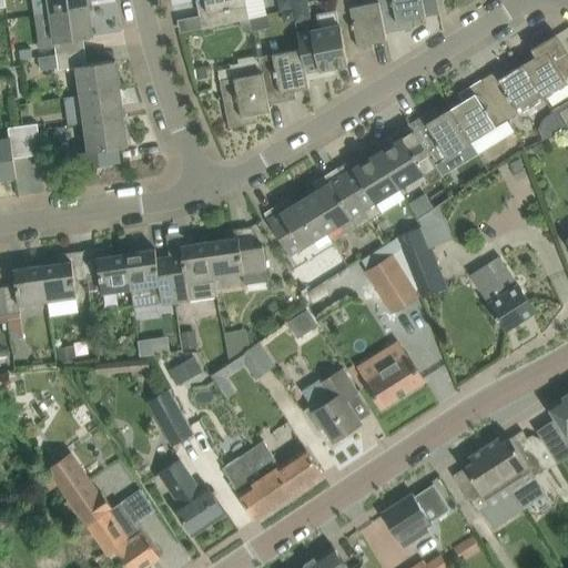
[(32,0),(34,16),(49,13),(90,7),(89,0),(32,0)]
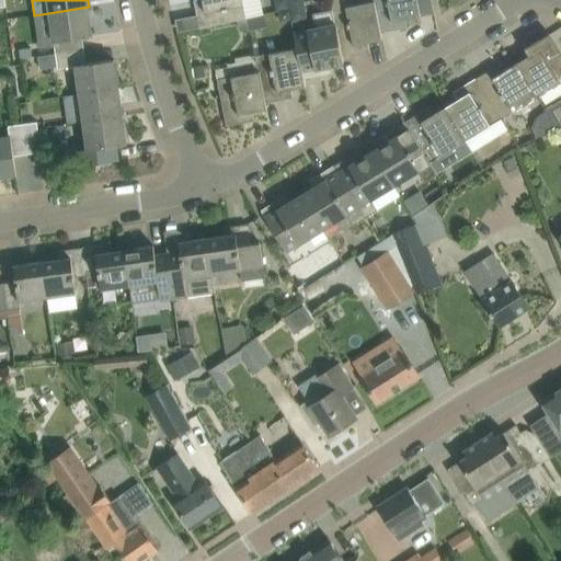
[(247,19),(242,0),(194,0),(195,1),(195,0),(196,7),(196,8),(201,27),(238,20),(247,19)]
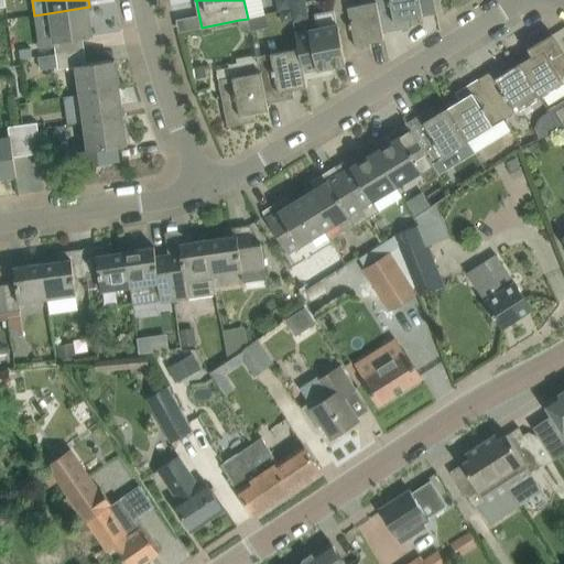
[(290,0),(278,0),(277,2),(278,11),(292,8),(290,0)]
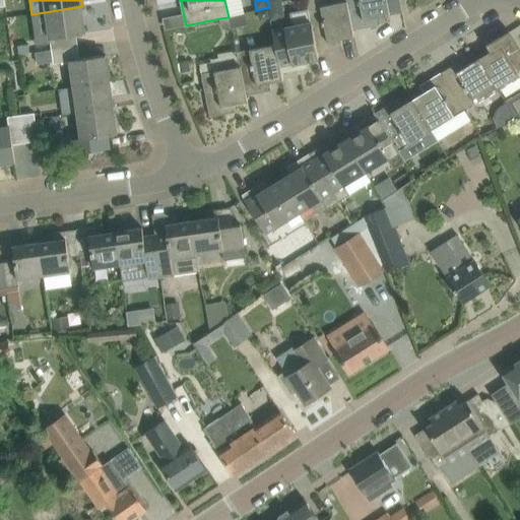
[(318,52),(336,48),(335,48),(341,47),(343,47),(341,39),(354,37),(353,30),(352,30),(347,2),(346,2),(321,6),(320,0),(306,0),(308,9),(309,9),(318,52)]
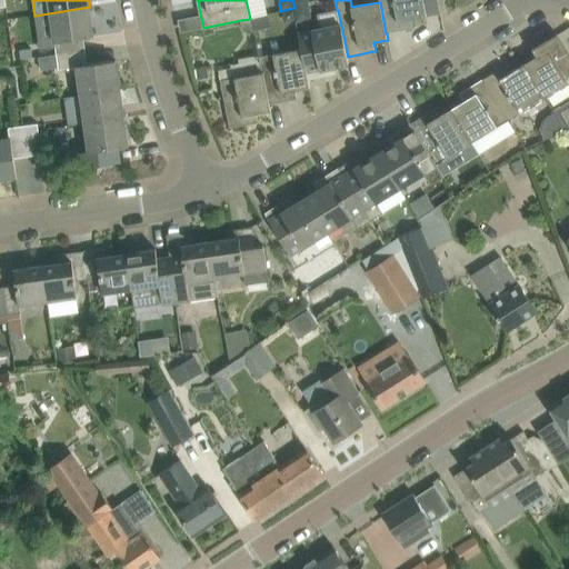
[(378,0),(379,2),(380,2),(386,33),(387,33),(415,28),(412,19),(427,16),(423,0),(378,0)]
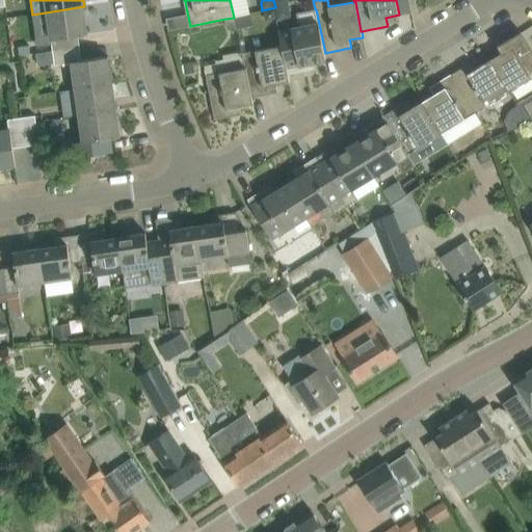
[(88,33),(84,6),(46,12),(32,15),(37,47),(51,46),(51,52),(53,51),(81,48),(79,35),(88,33)]
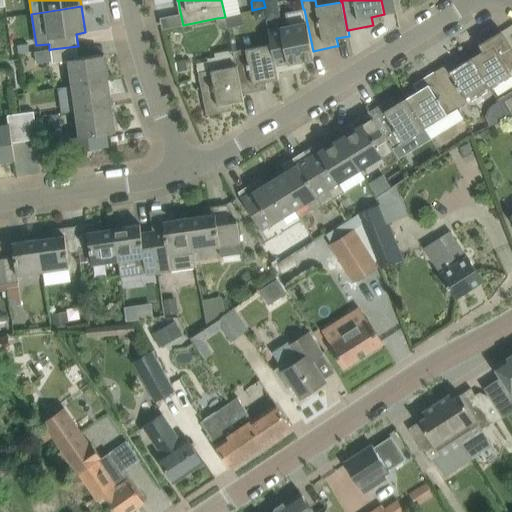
[(255,16),(260,20),(266,18),(264,8),(254,10),(255,16)]
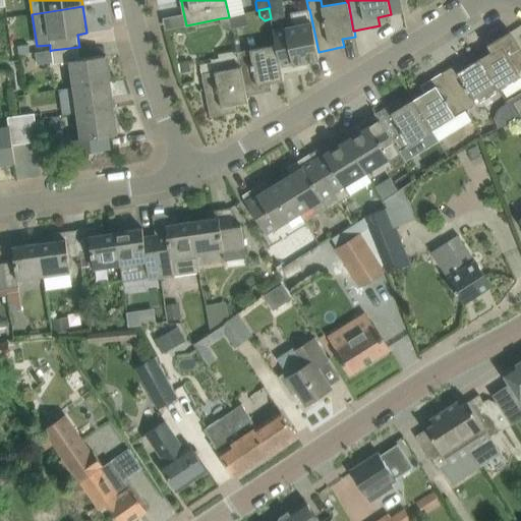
[(282,73),(283,73),(301,70),(300,69),(306,68),(306,69),(308,68),(306,61),(320,58),(319,52),(309,9),(308,9),(292,12),(294,24),(285,26),(285,29),(274,31),(282,73)]
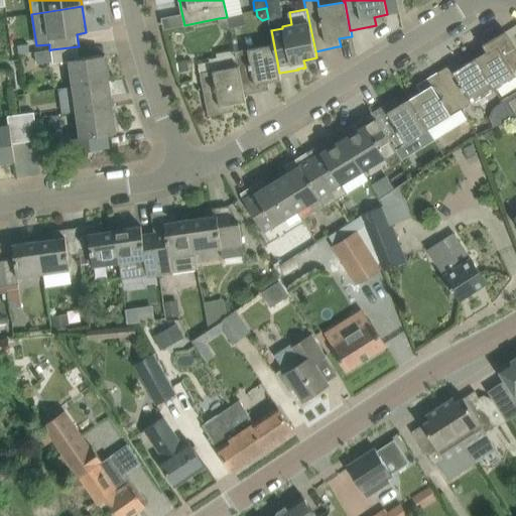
[(229,28),(231,27),(229,17),(227,17),(219,18),(219,20),(219,24),(221,27),(221,28),(223,28),(225,28),(227,28),(229,28)]
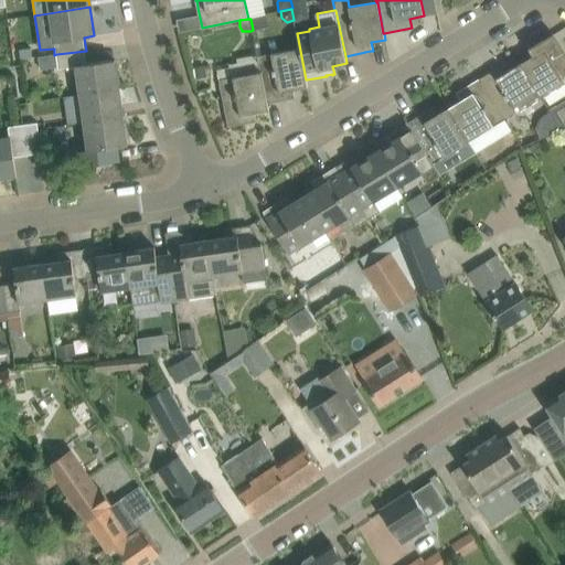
[(268,104),(288,99),(287,98),(294,97),(295,98),(296,98),(294,89),(308,86),(307,80),(306,80),(297,33),(296,33),(298,50),(258,56),(262,72),(268,104)]
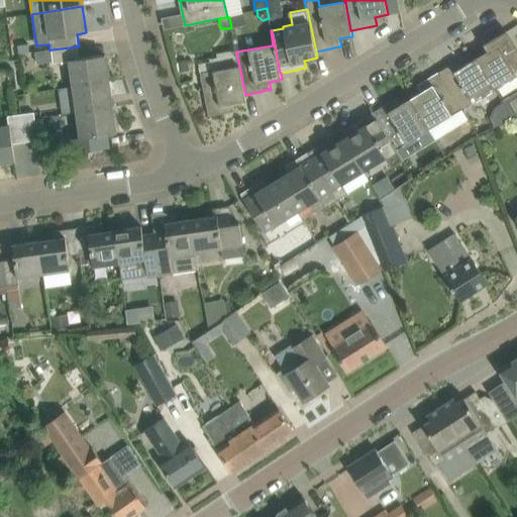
[(496,89),(516,75),(516,47),(506,30),(484,44),(488,52),(477,58),(496,89)]
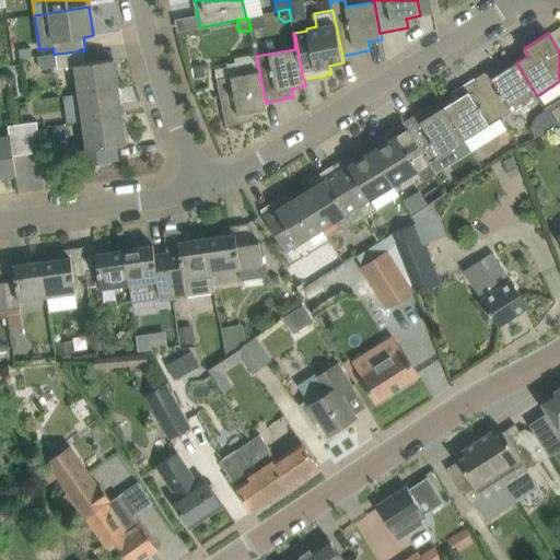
[(21,59),(33,57),(32,49),(20,51),(21,59)]
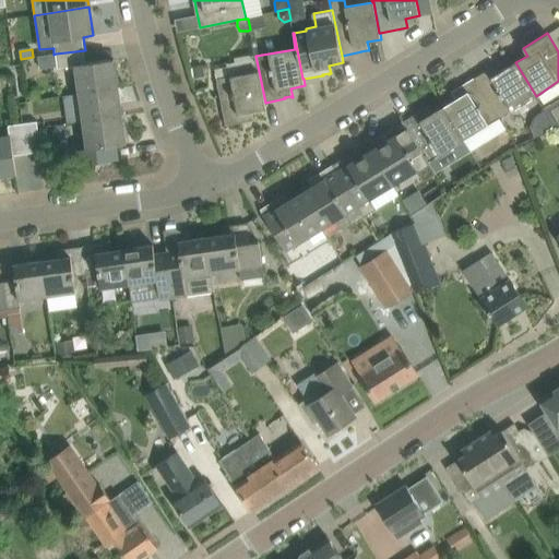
[(85,50),(56,54),(58,69),(74,67),(79,93),(119,87),(115,59),(86,63),(85,50)]
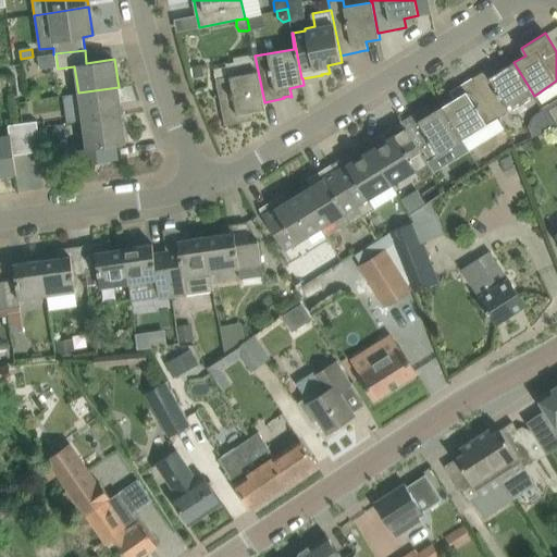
[(52,54),(40,57),(41,66),(53,64),(52,54)]
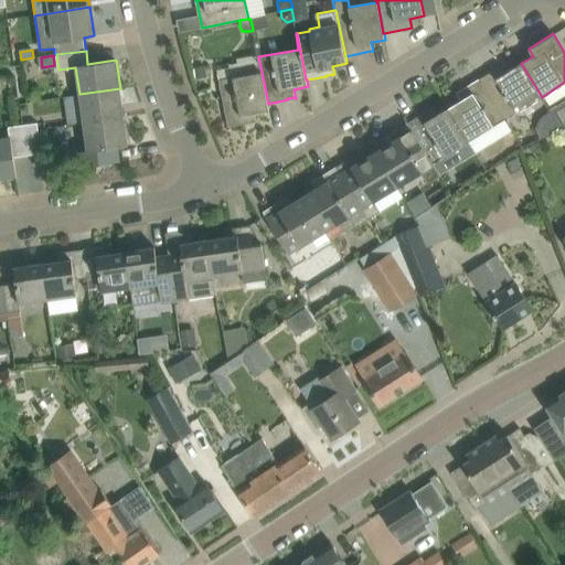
[(507,119),(542,97),(521,63),(509,71),(504,63),(481,78),(507,119)]
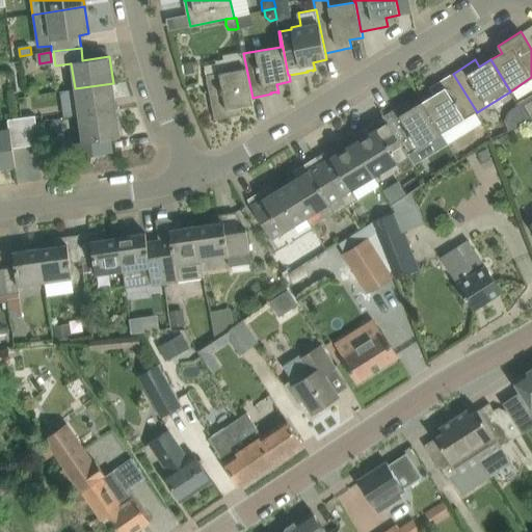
[(193,61),(184,62),(186,74),(195,72),(193,61)]
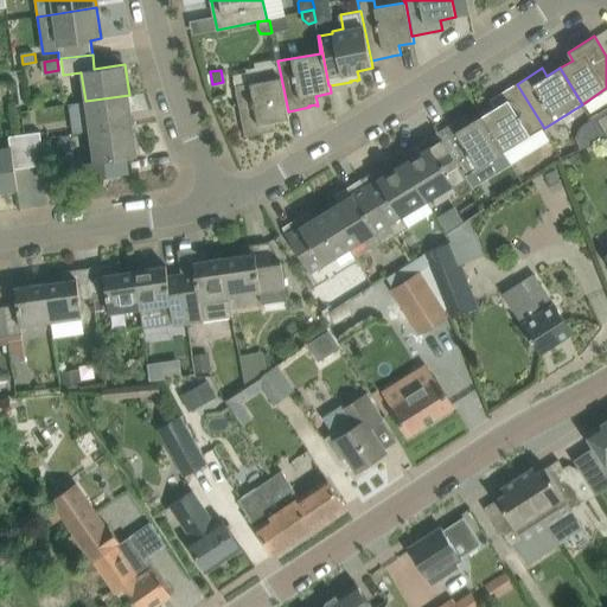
[(288,112),(281,77),(236,85),(246,136),(247,136),(247,135),(259,133),(259,134),(268,132),(274,131),(275,131),(276,131),(274,121),(289,119),(288,112)]
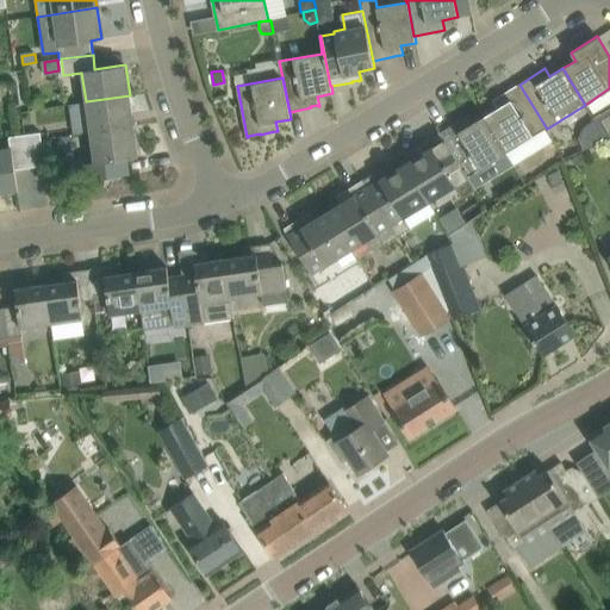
[(498,109),(485,116),(508,153),(547,129),(520,85),(493,100),(498,109)]
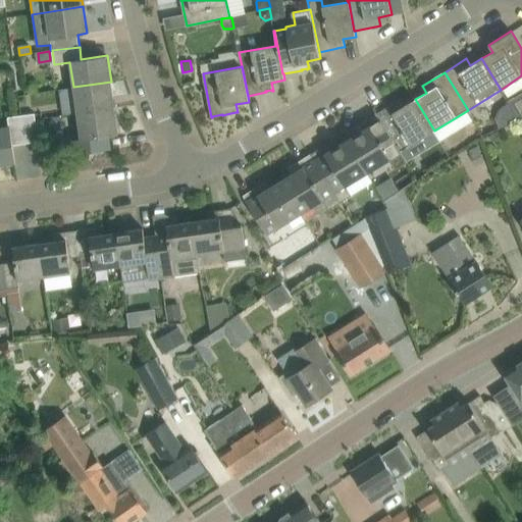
[(76,113),(114,107),(111,82),(73,87),(76,113)]
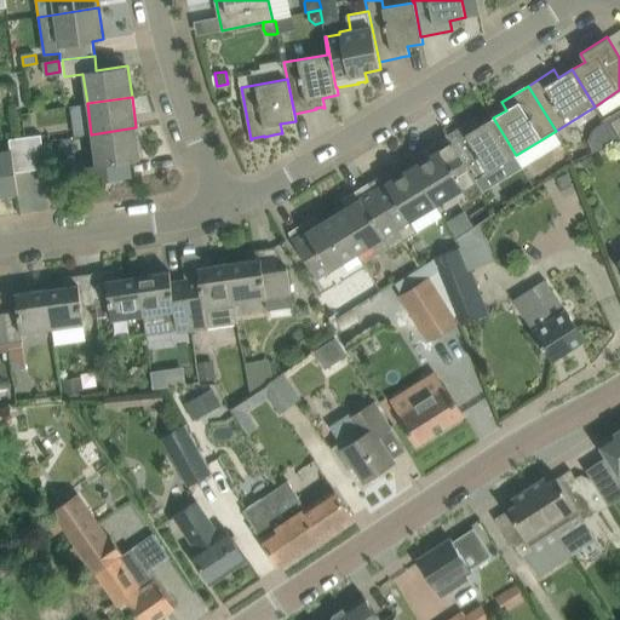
[(445,128),(476,179),(516,155),(493,118),(480,126),(475,118),(474,119),(474,120),(468,124),(468,122),(448,133),(445,127),(445,128)]
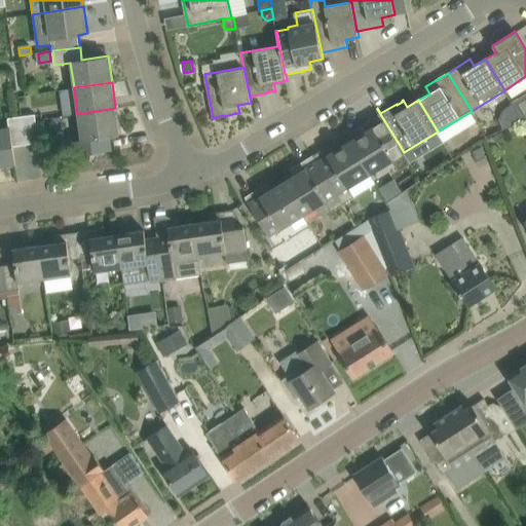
[(115,108),(77,114),(81,140),(73,141),(75,155),(104,151),(102,138),(119,135),(115,108)]
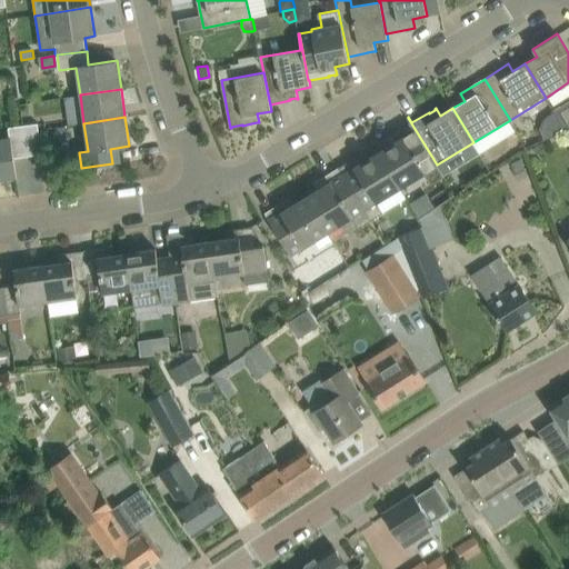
[(437,165),(408,118),(407,118),(410,122),(410,123),(401,129),(400,129),(399,129),(400,130),(388,138),(388,137),(387,137),(391,146),(379,153),(401,188),(426,172),(432,185),(443,178),(437,166),(437,165)]
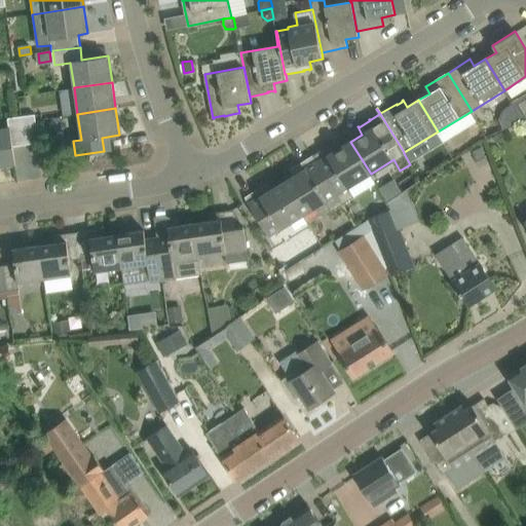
[(26,145),(37,143),(39,143),(36,122),(35,115),(22,117),(26,145)]
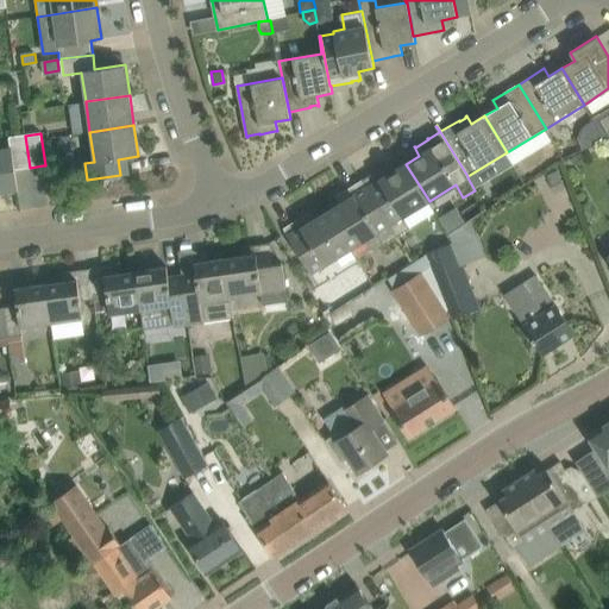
[(0,192),(18,189),(16,169),(30,168),(25,136),(10,137),(11,146),(0,148),(0,192)]
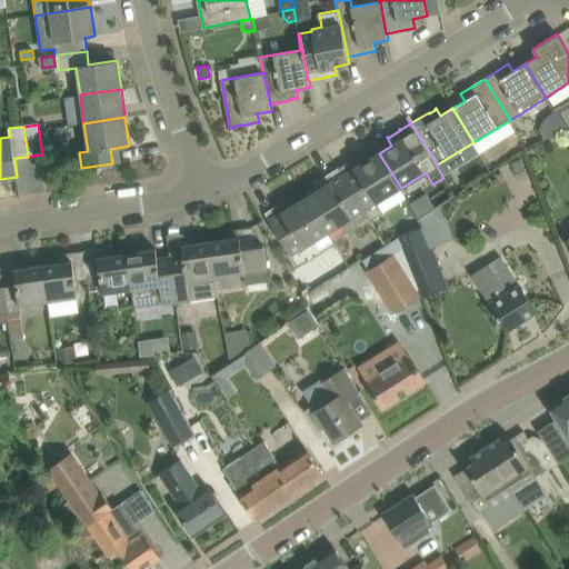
[(67,140),(66,128),(55,129),(56,141),(67,140)]
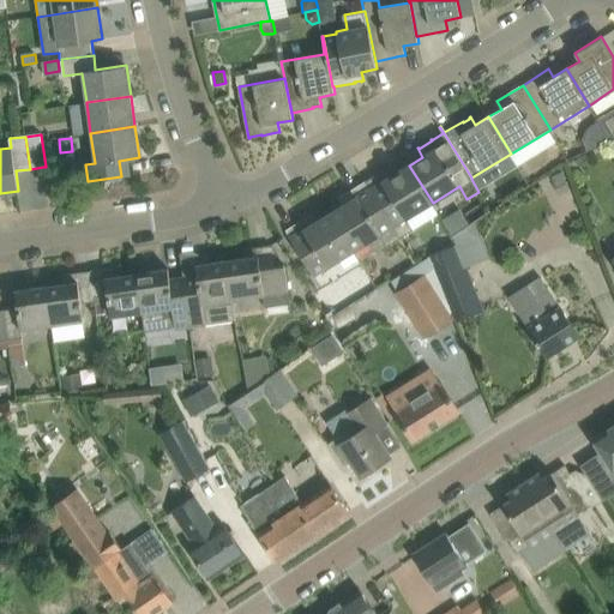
[(366,181),(365,181),(401,238),(414,229),(407,218),(433,203),(409,166),(397,173),(391,166),(390,166),(391,167),(385,170),(384,169),(377,174),(377,175),(367,181),(366,181)]
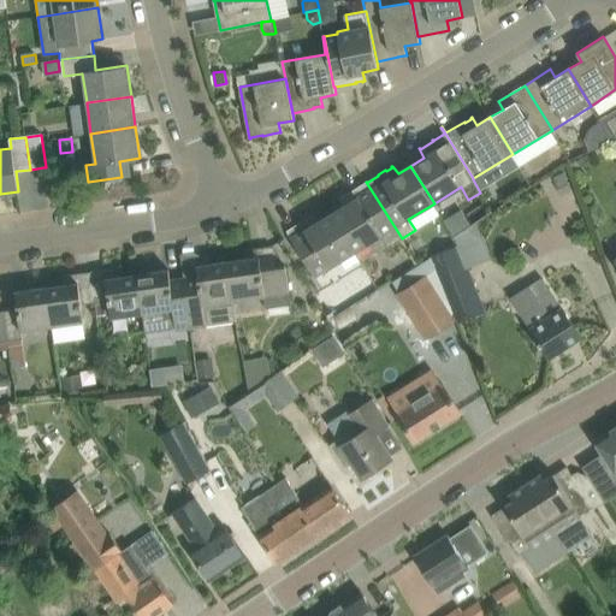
[(568,179),(556,184),(560,194),(572,190),(568,179)]
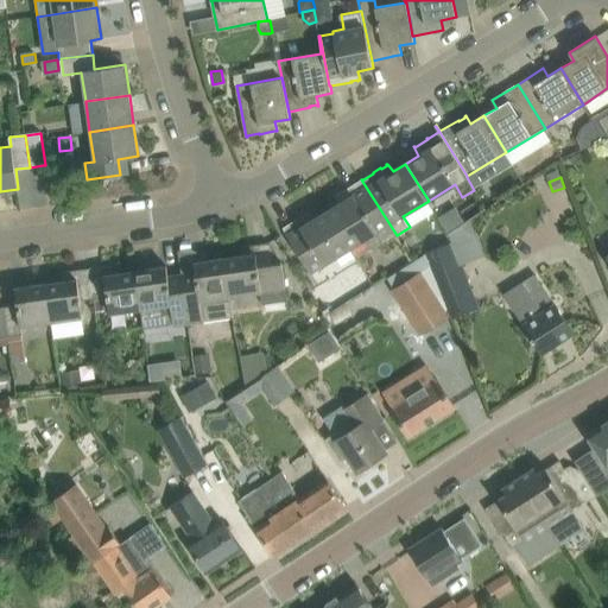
[(384,244),(397,235),(361,179),(361,181),(352,187),(350,187),(343,191),(337,195),(336,195),(341,203),(328,211),(352,248),(377,233),(384,244)]
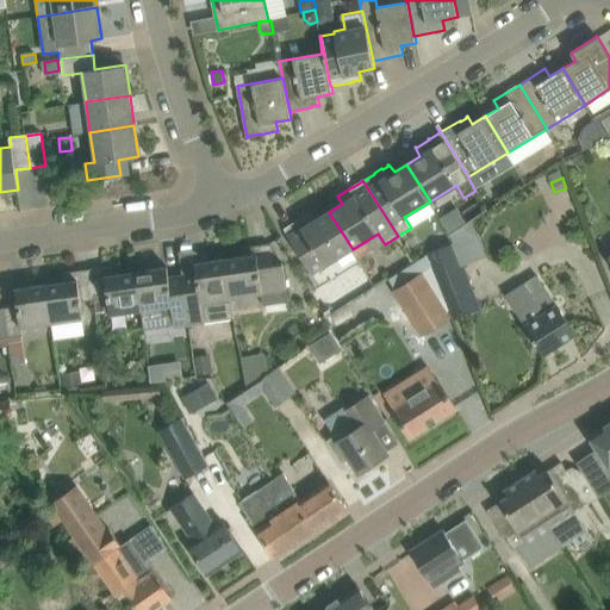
[(353,249),(329,212),(316,221),(311,212),(310,212),(310,213),(304,217),(296,222),(297,222),(286,228),(285,229),(312,274),(353,249)]
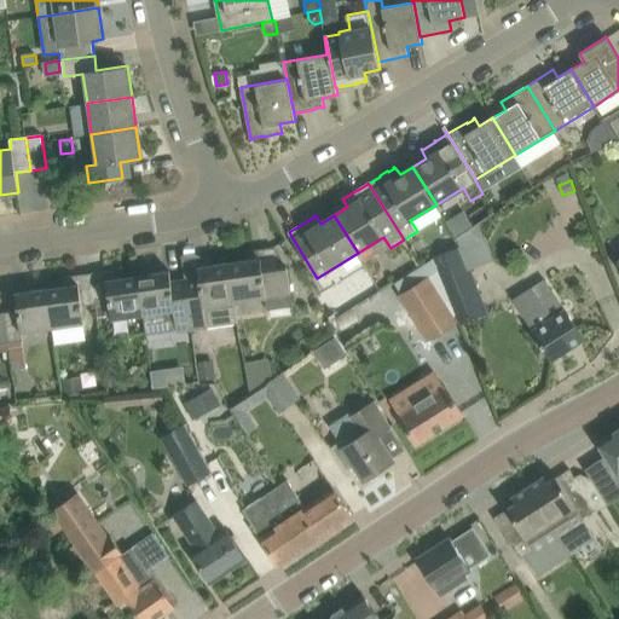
[(247,260),(229,262),(235,301),(237,320),(268,317),(267,310),(293,306),(288,266),(273,247),(246,252),(247,260)]
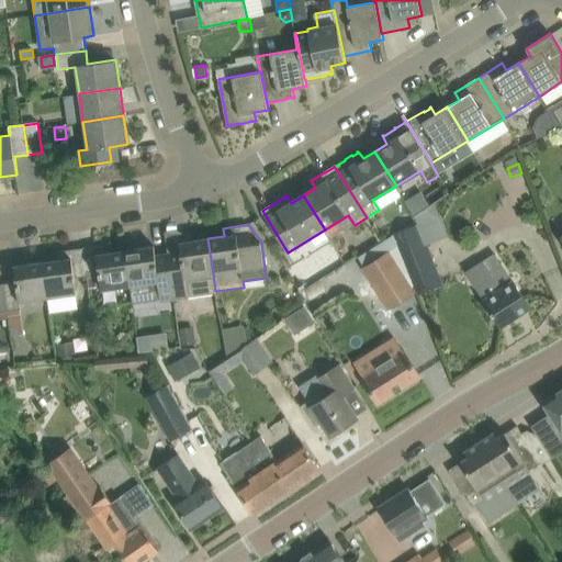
[(414,285),(418,293),(444,283),(419,224),(393,234),(414,285)]
